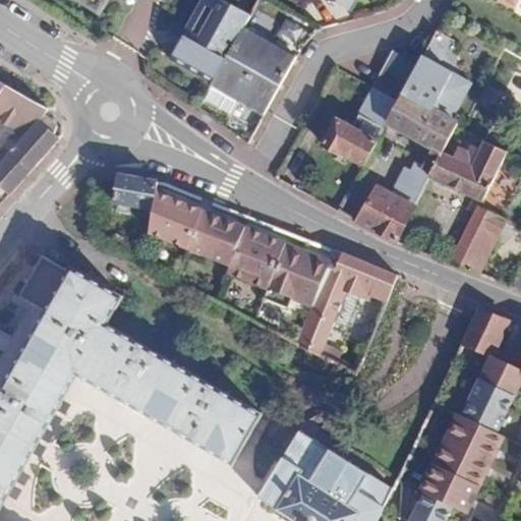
[(74,0),(97,14),(105,0),(74,0)]
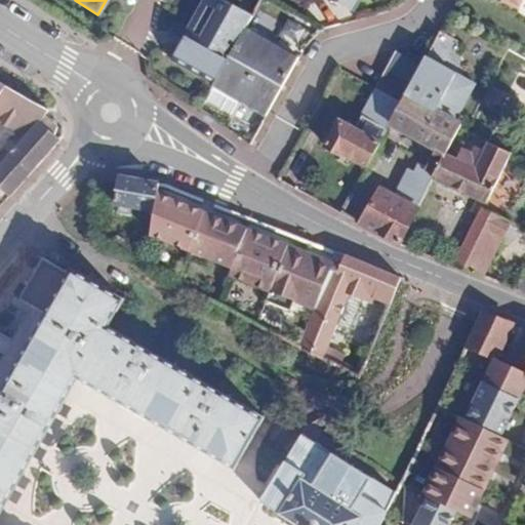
[(216,78),(244,28),(250,15),(221,0),(211,0),(190,41),(184,38),(175,55),(216,78)]
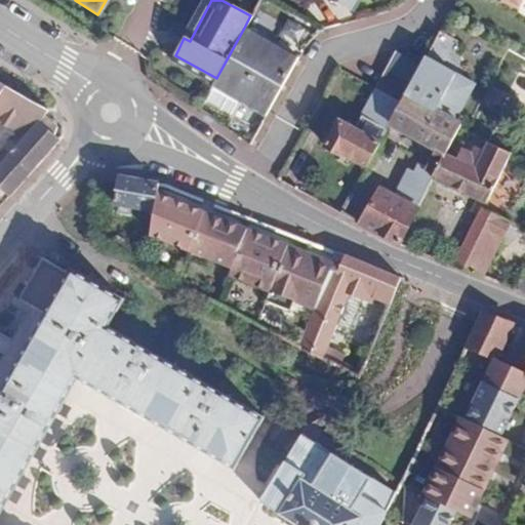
[(216,78),(212,85),(264,115),(297,58),(244,28),(216,78)]
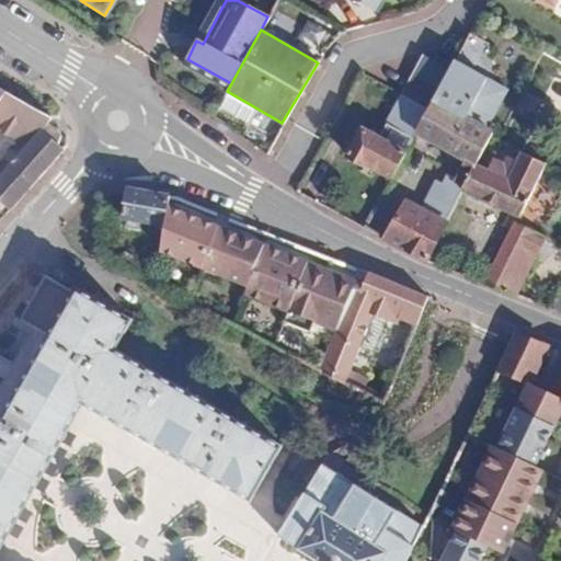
[(469,33),(447,71),(430,105),(468,126),(451,155),(461,160),(474,168),(476,164),(493,133),(484,128),(521,63),(469,33)]
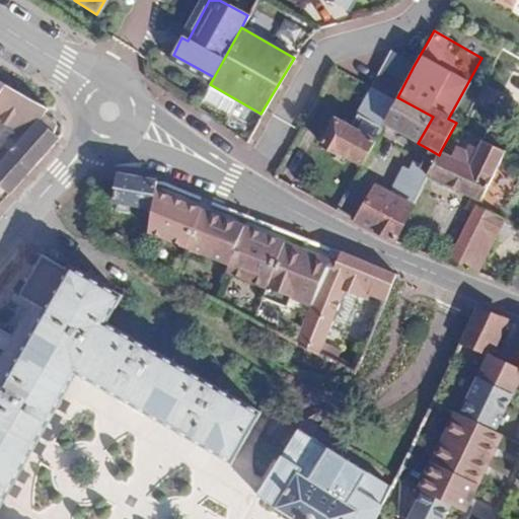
[(390,52),(370,87),(394,101),(397,97),(414,66),(390,52)]
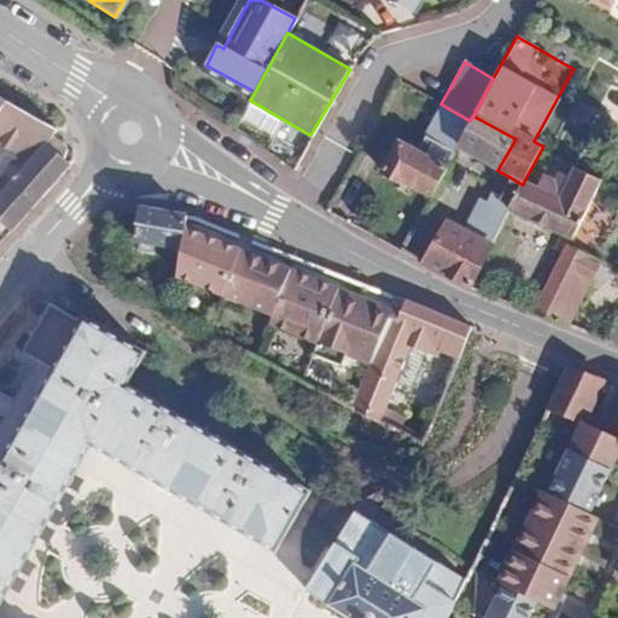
[(57,130),(6,101),(0,110),(0,144),(18,156),(0,178),(0,222),(11,233),(71,165),(66,161),(69,152),(52,138),(57,130)]
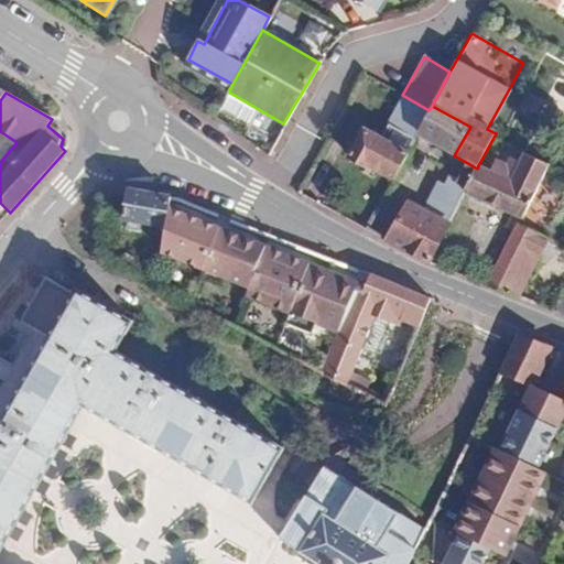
[(429,110),(402,95),(376,139),(361,130),(345,158),(365,169),(367,164),(391,179),(415,133),(429,110)]
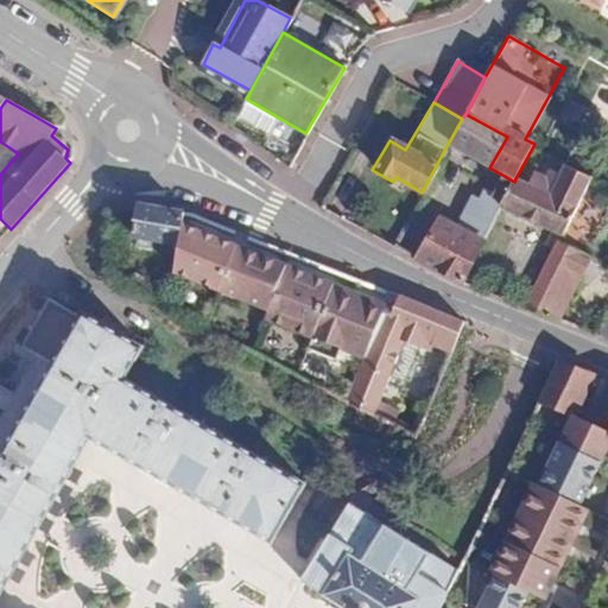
[(466,114),(462,119),(448,144),(489,168),(507,137),(466,114)]
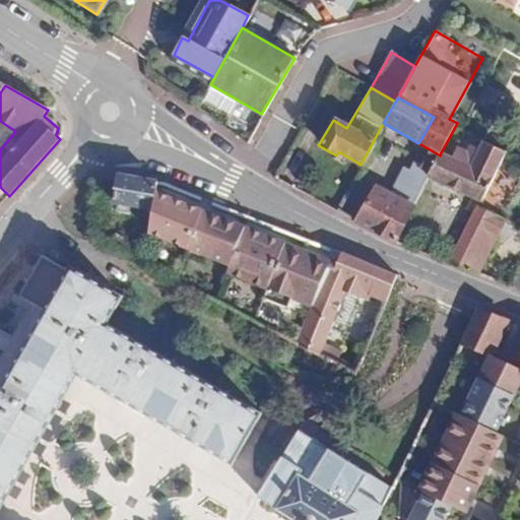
[(440,155),(428,148),(416,171),(431,178),(469,198),(463,210),(471,214),(476,202),(479,204),(506,152),(483,141),(478,149),(470,145),(467,152),(458,147),(454,149),(450,156),(441,152),(440,155)]
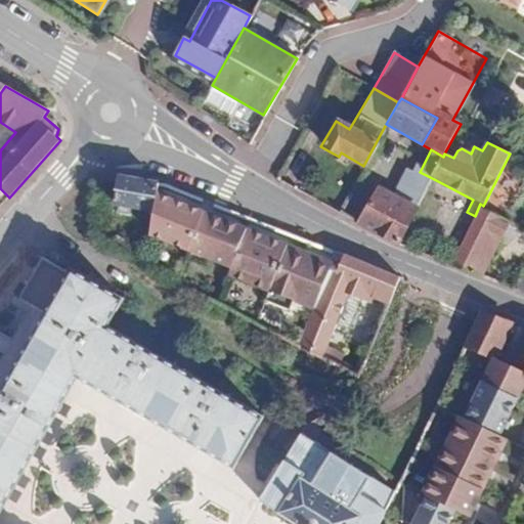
[(415,169),(398,199),(419,209),(429,189),(413,181),(420,172),(415,169)]
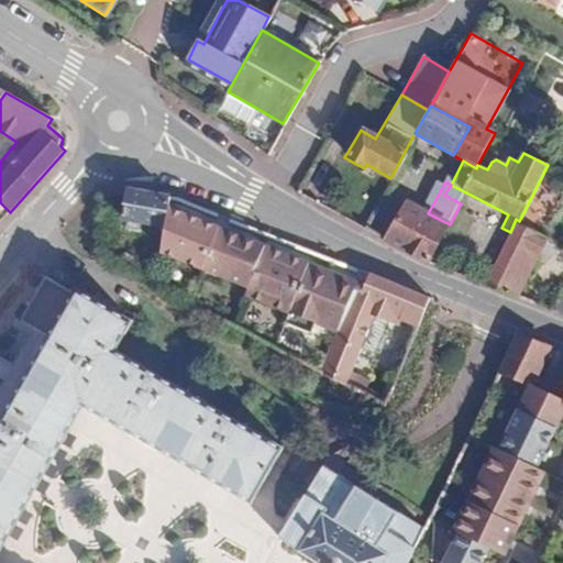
[(466,192),(451,185),(444,195),(461,203),(466,192)]
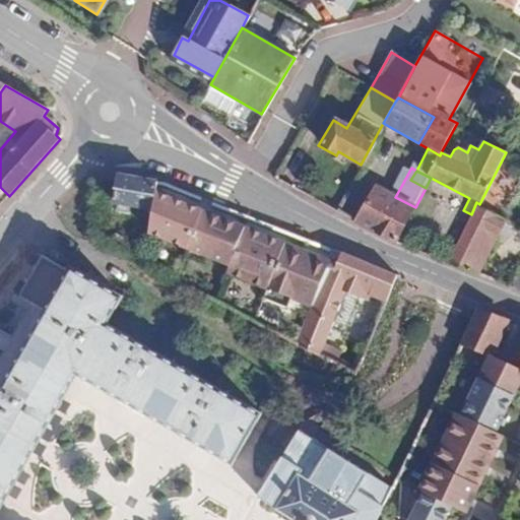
[(158,181),(118,176),(114,203),(153,209),(156,190),(158,181)]
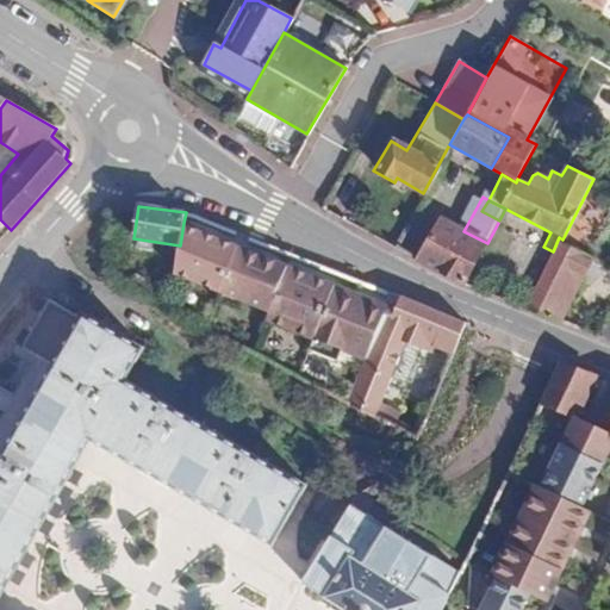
[(440,218),(415,259),(465,286),(487,243),(464,231),(440,218)]
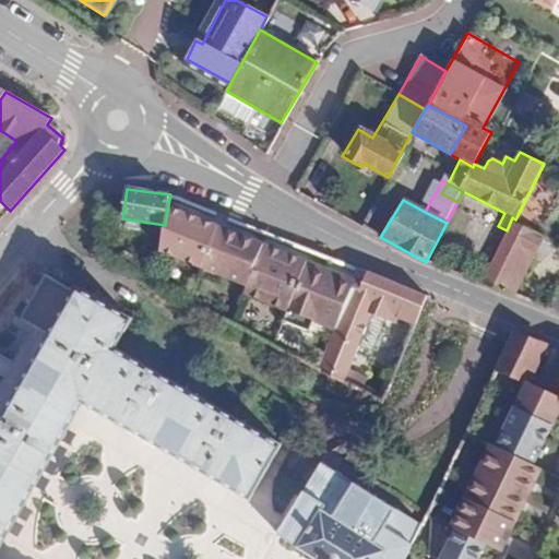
[(358,292),(361,283),(305,260),(216,225),(168,204),(165,225),(161,248),(200,265),(197,274),(217,283),(221,274),(245,284),(242,292),(285,309),(281,320),(308,330),(311,319),(334,329),(351,288),(358,292)]
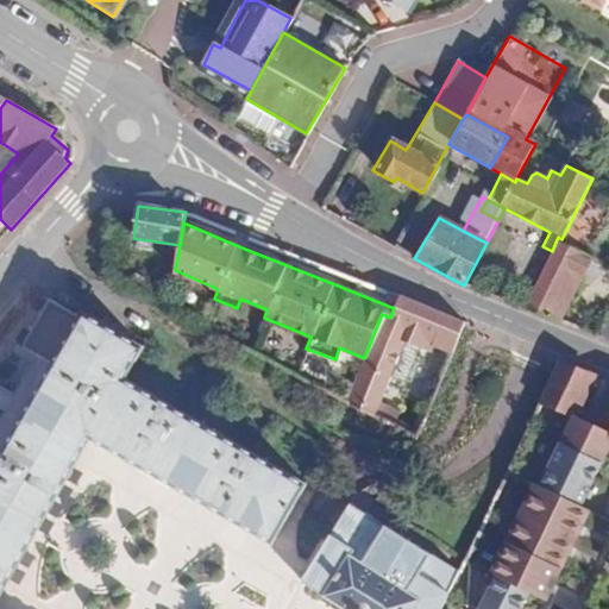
[(592,255),(562,239),(558,237),(552,251),(548,258),(582,276),(591,257),(592,255)]
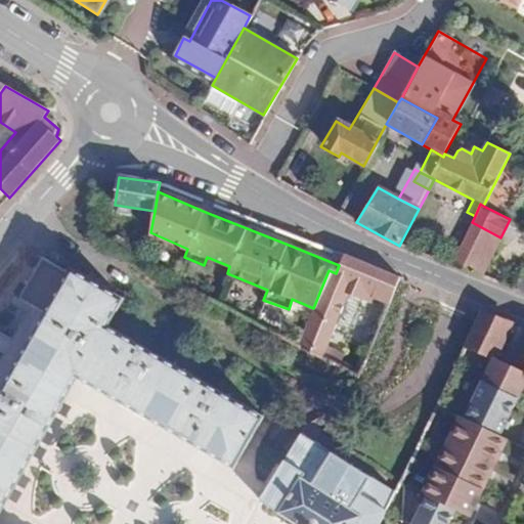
[(472,222),(450,265),(481,276),(500,237),(472,222)]
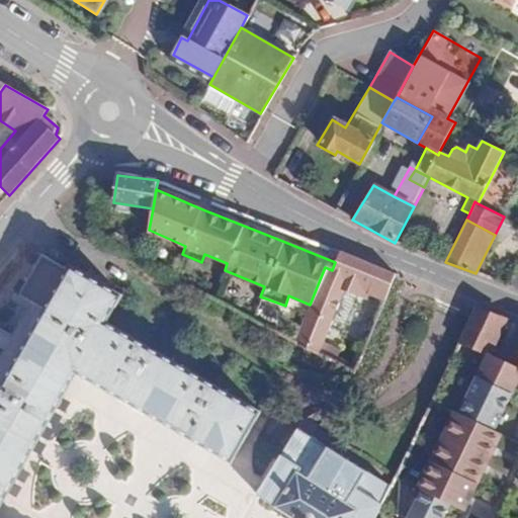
[(332,270),(325,267),(310,305),(303,322),(294,343),(352,374),(362,355),(326,336),(338,305),(344,291),(358,296),(366,299),(368,295),(383,300),(395,274),(339,252),(335,262),(332,270)]
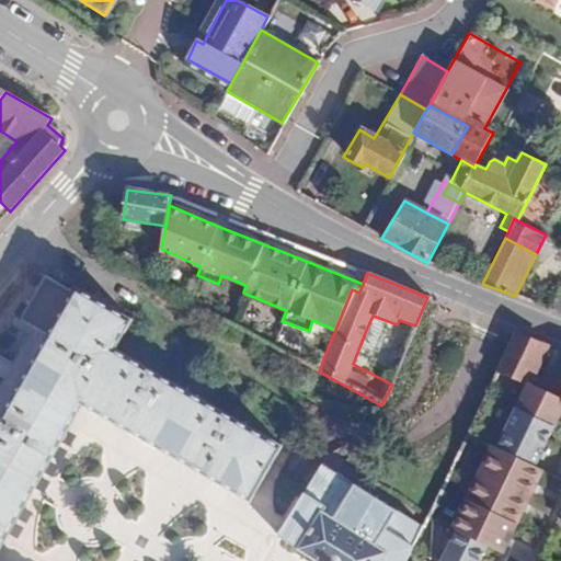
[(133,321),(79,290),(76,295),(45,277),(20,320),(33,329),(9,371),(0,386),(0,541),(76,410),(79,403),(248,503),(278,448),(114,353),(133,321)]
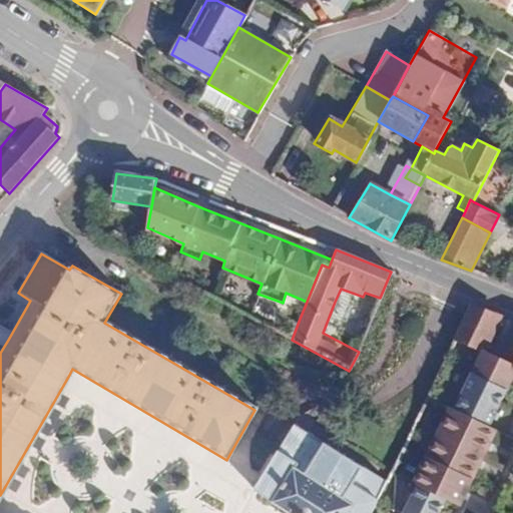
[(512,263),(510,263),(501,283),(512,287),(512,263)]
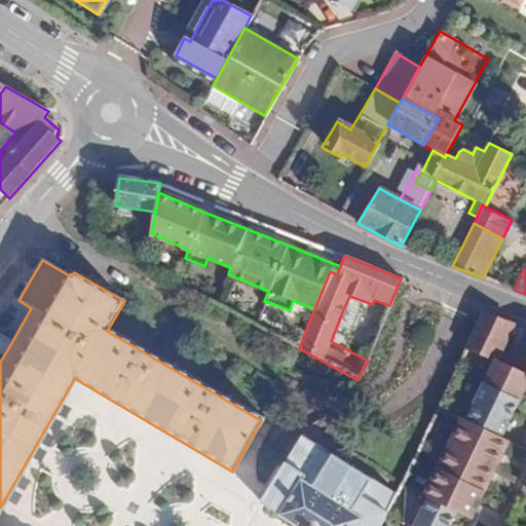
[(349,296),(343,309),(359,314),(364,301),(349,296)]
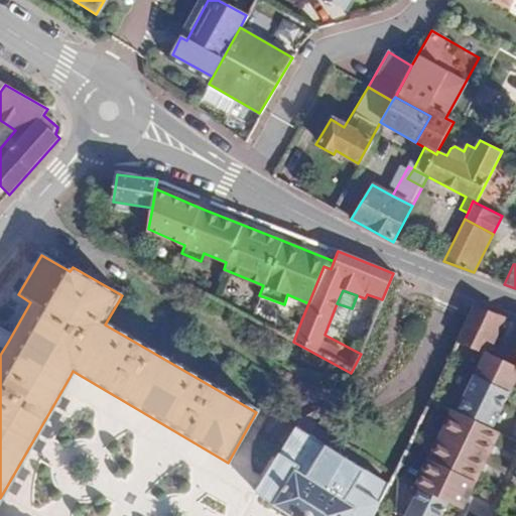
[(473,306),(456,342),(463,345),(483,354),(501,318),(473,306)]
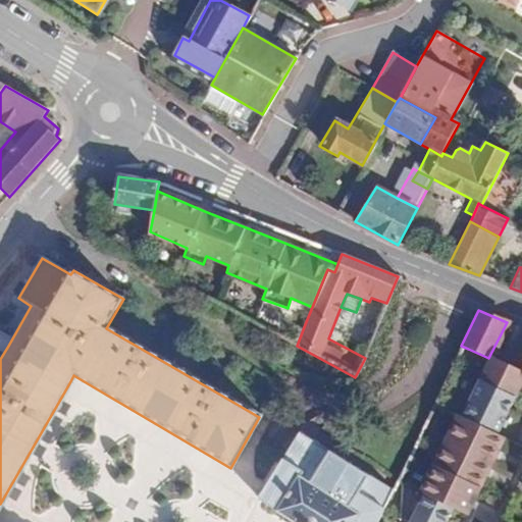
[(521,369),(521,372),(488,358),(460,419),(456,417),(419,492),(422,494),(409,521),(442,521),(451,508),(464,514),(501,438),(492,434),(519,381),(521,382),(521,369)]
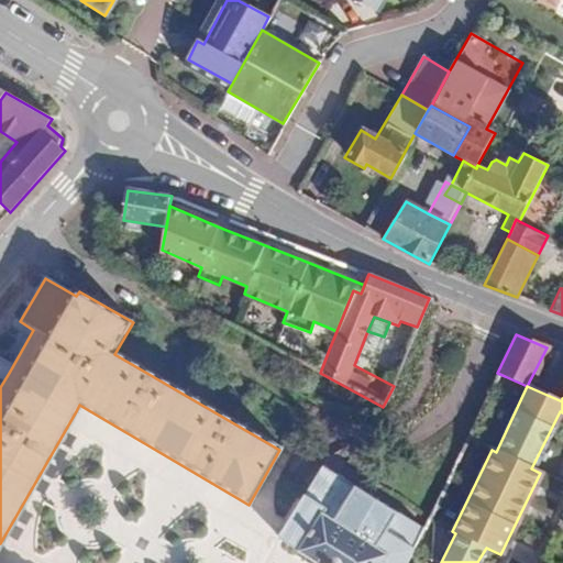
[(323,562),(406,562),(422,529),(322,468),(286,526),(279,536),(323,562)]
